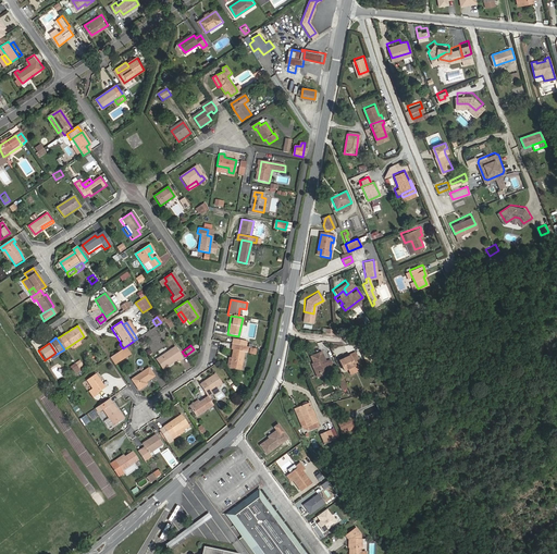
[(231,367),(240,369),(244,352),(247,353),(248,347),(246,347),(233,345),(233,349),(234,351),(231,367)]
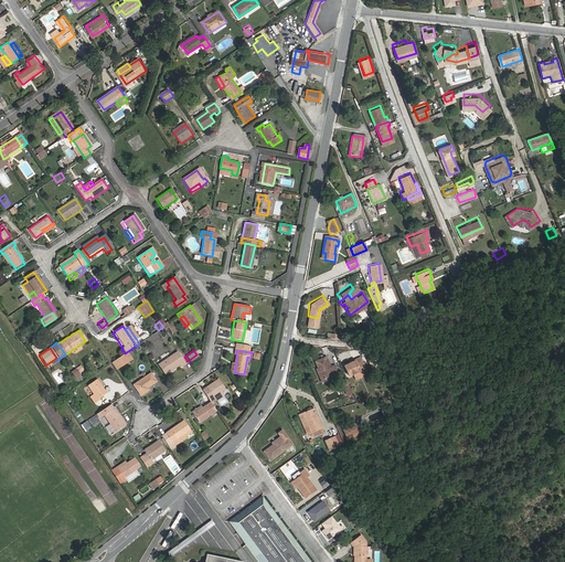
[(125,353),(110,363),(115,370),(129,360),(125,353)]
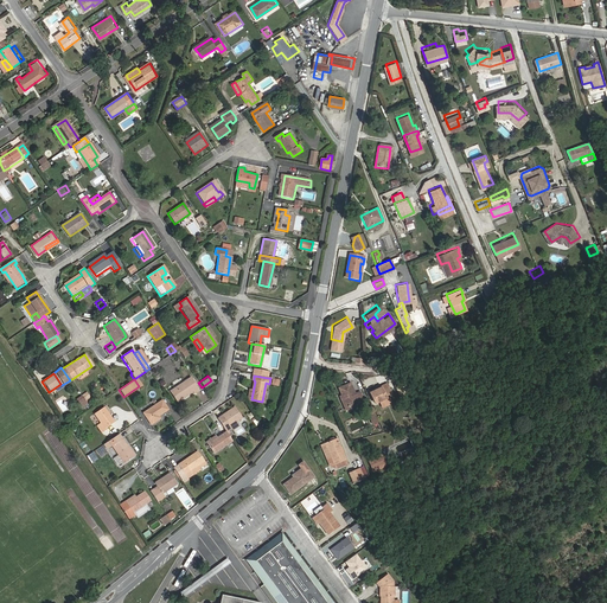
[(199,392),(190,379),(170,393),(178,404),(193,393),(195,396),(199,392)]
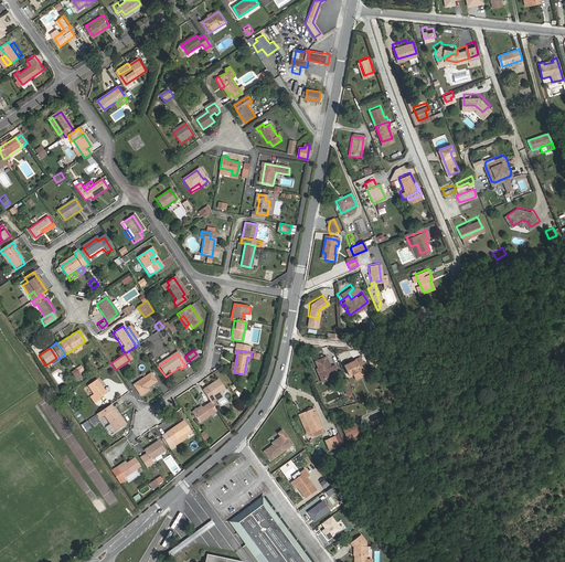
[(330,375),(332,374),(332,375),(337,373),(332,363),(329,366),(323,357),(322,358),(330,375)]
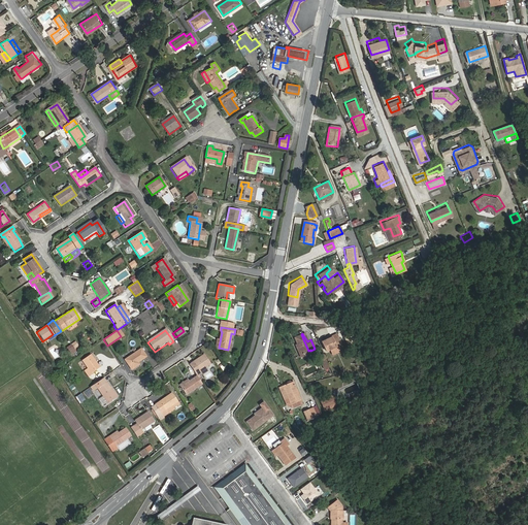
[(297,346),(296,347),(299,355),(308,351),(301,334),(293,337),(297,346)]
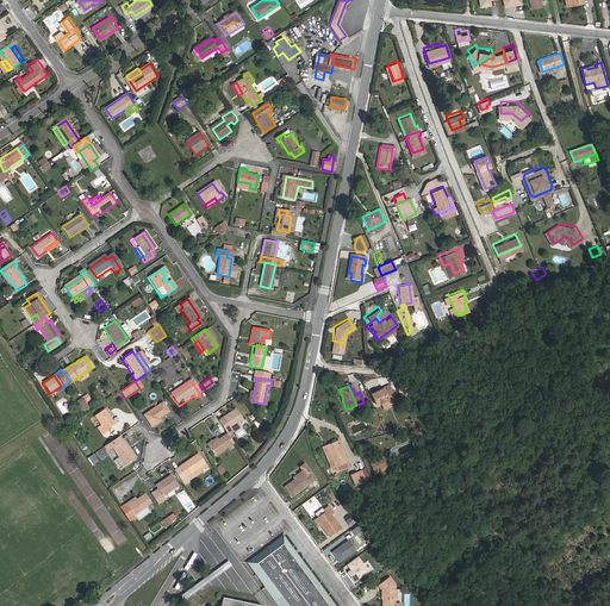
[(384,407),(394,403),(387,387),(372,394),(377,404),(381,401),(384,407)]
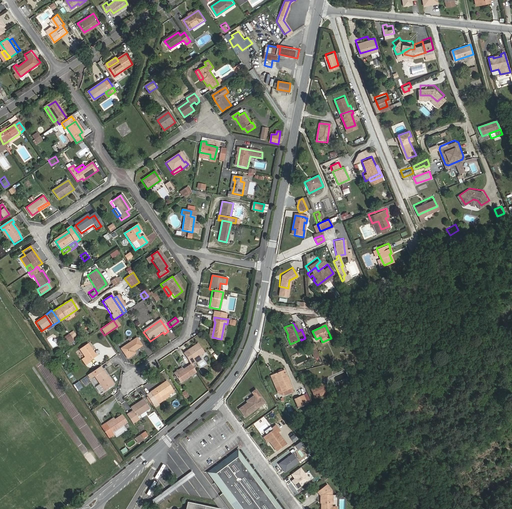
[(141,348),(136,340),(123,349),(130,358),(134,355),(133,353),(141,348)]
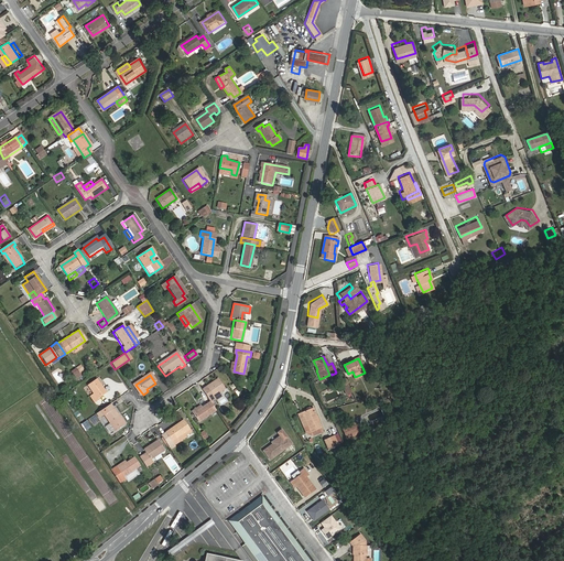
[(342,385),(346,392),(350,390),(344,376),(339,378),(343,385),(342,385)]
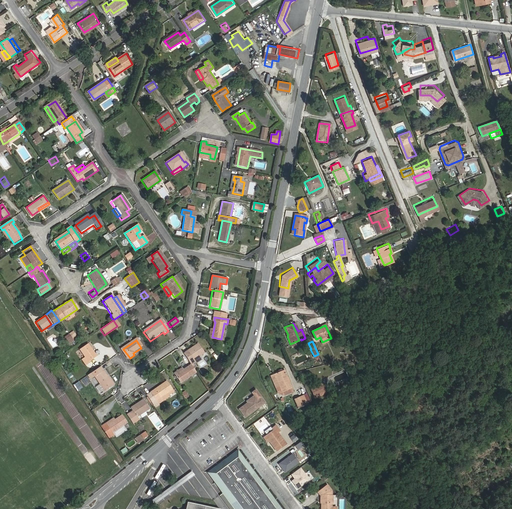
[(96,356),(87,343),(80,348),(85,356),(82,358),(86,364),(90,362),(89,360),(96,356)]
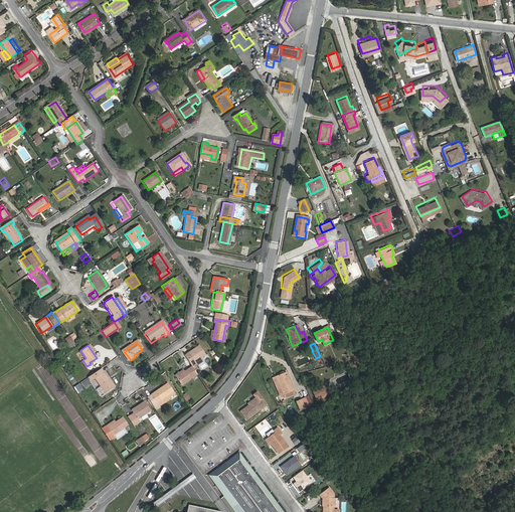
[(199,348),(185,357),(192,369),(193,370),(197,367),(195,364),(200,361),(205,357),(199,348)]
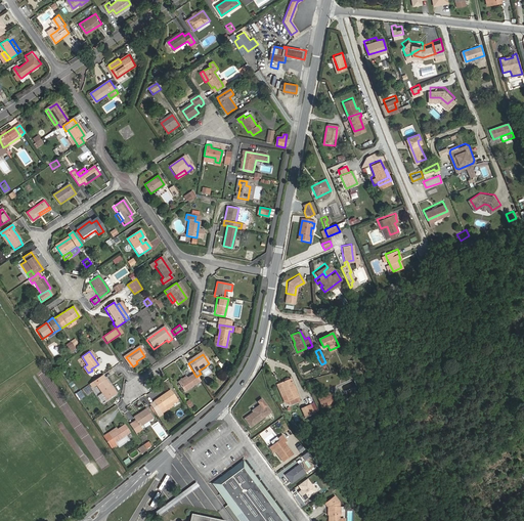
[(197,377),(195,376),(187,381),(179,386),(184,393),(201,383),(197,377)]
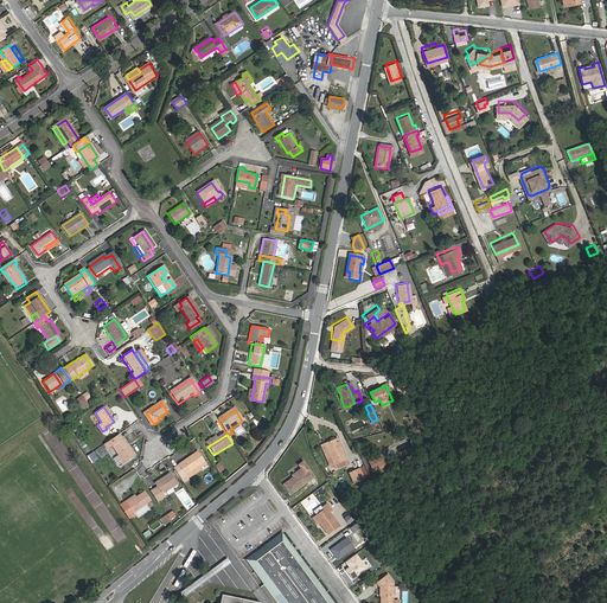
[(347,457),(338,436),(325,442),(336,463),(347,457)]
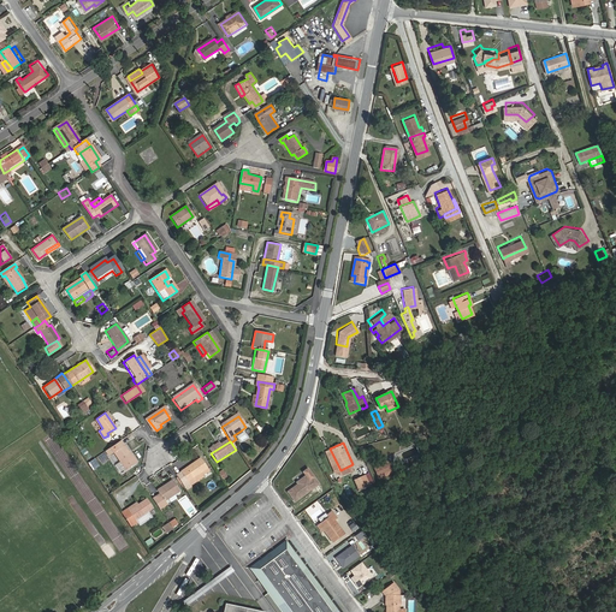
[(130,468),(116,445),(100,455),(104,461),(108,457),(120,474),(130,468)]
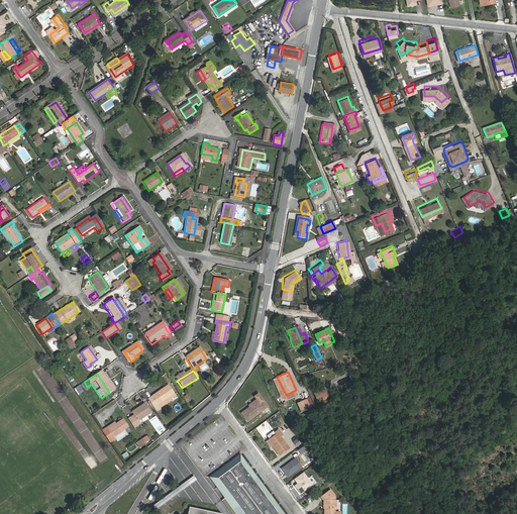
[(273,378),(281,397),(286,395),(277,377),(273,378)]
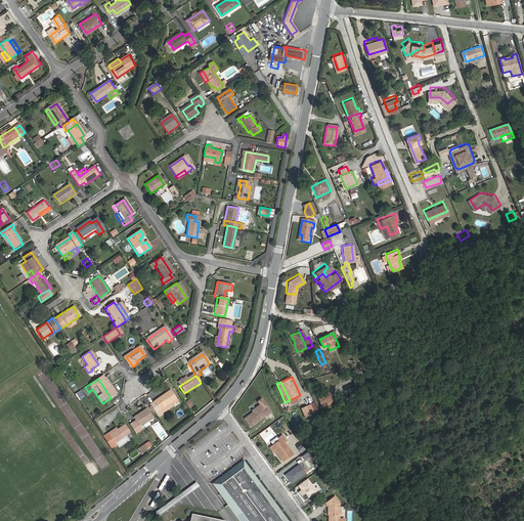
[(333,397),(329,389),(318,394),(323,402),(333,397)]
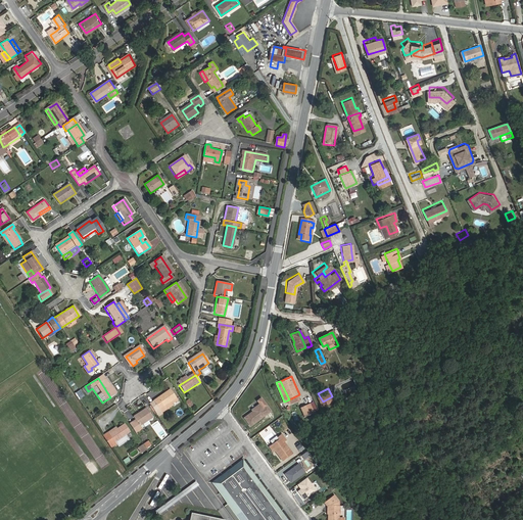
[(144,392),(140,395),(145,404),(149,400),(144,392)]
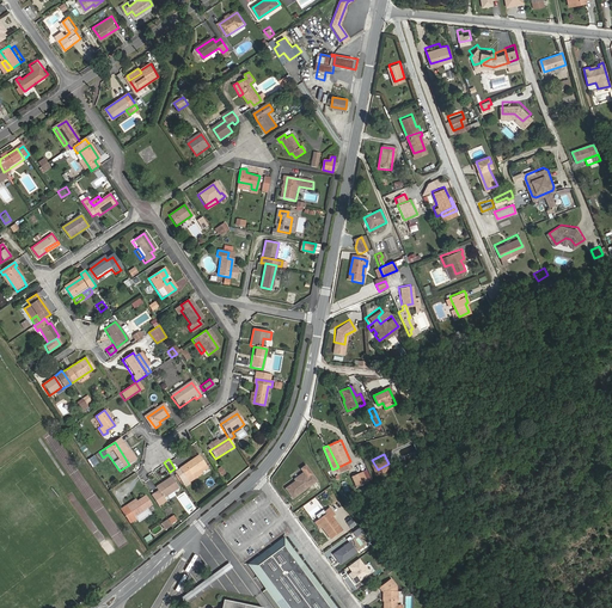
[(190,465),(191,466),(181,473),(189,486),(193,484),(190,480),(204,470),(199,459),(190,465)]
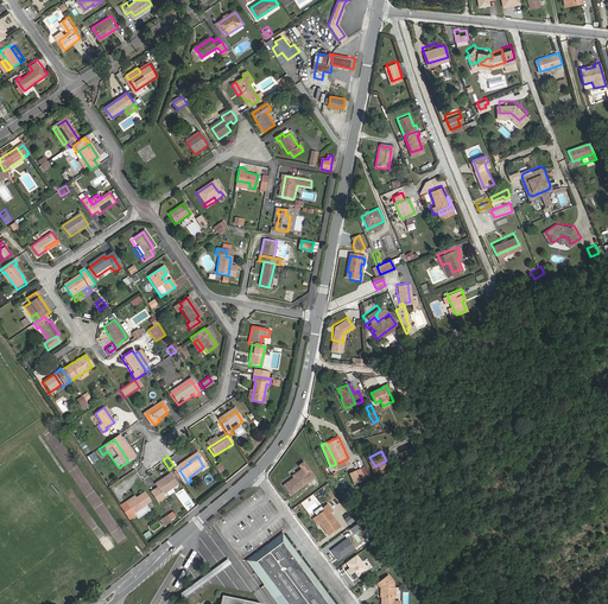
[(371,472),(367,464),(352,471),(354,478),(371,472)]
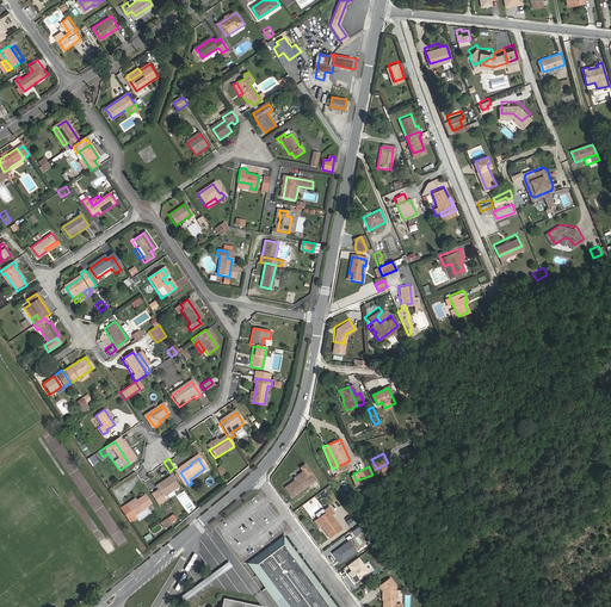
[(307,472),(304,469),(295,476),(296,477),(285,484),(292,494),(315,477),(310,470),(307,472)]
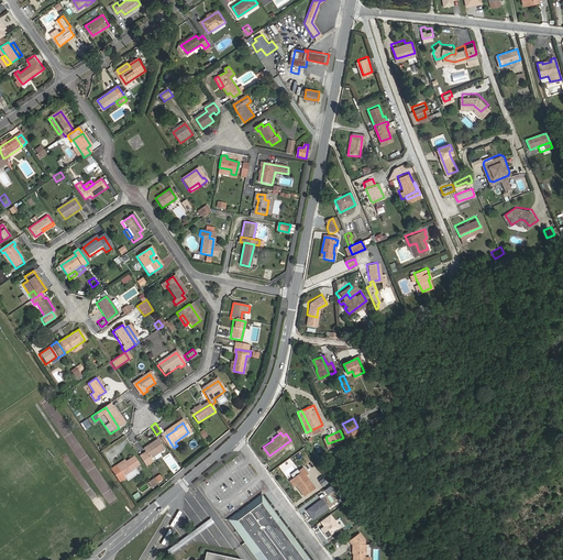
[(168,451),(174,448),(166,436),(161,439),(168,451)]
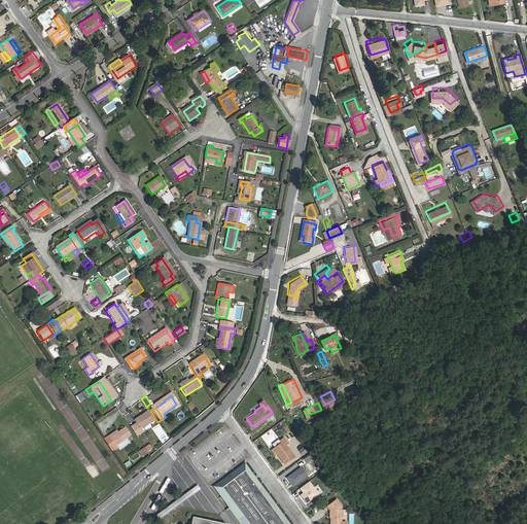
[(136,426),(130,430),(136,440),(142,435),(140,432),(153,424),(147,415),(134,424),(136,426)]
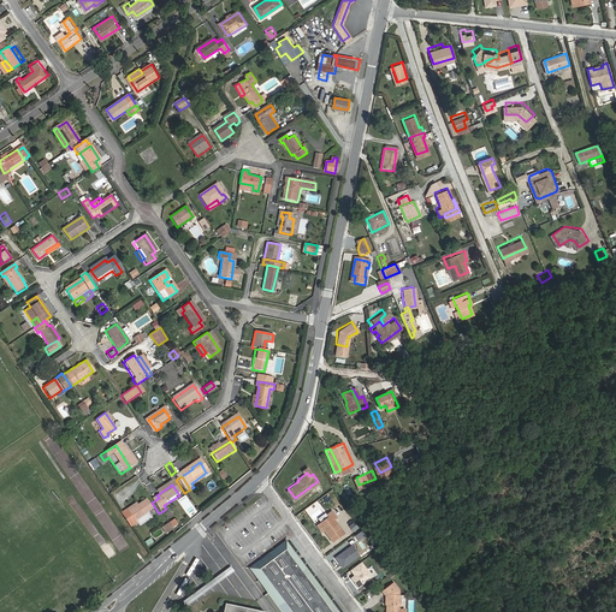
[(137,507),(128,514),(126,512),(123,514),(132,527),(135,526),(134,523),(153,511),(146,503),(137,507)]
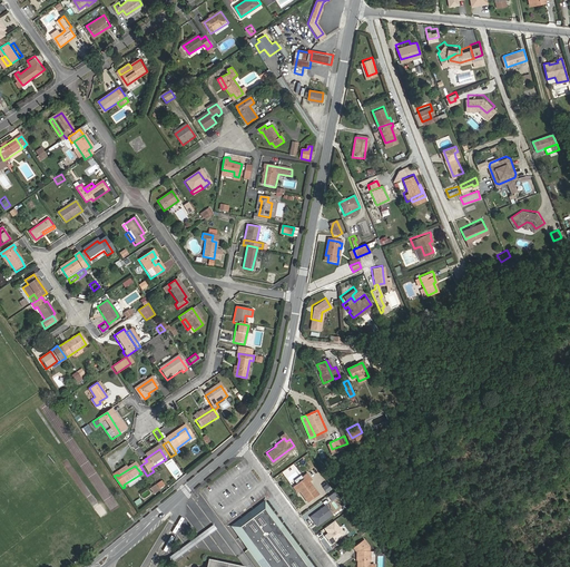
[(297,481),(296,482),(301,489),(308,499),(320,491),(310,479),(312,477),(306,470),(303,472),(304,476),(297,481)]
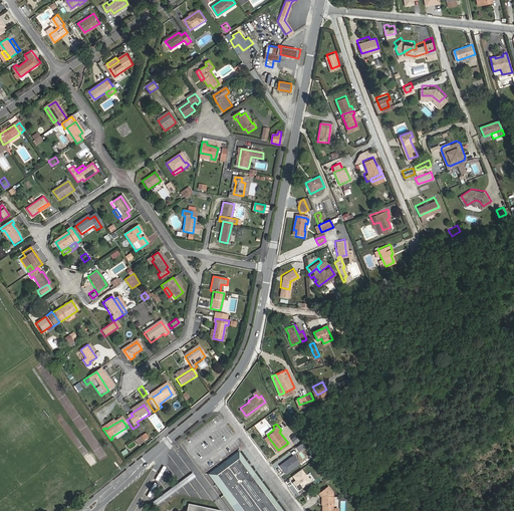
[(146,430),(135,437),(138,443),(149,435),(146,430)]
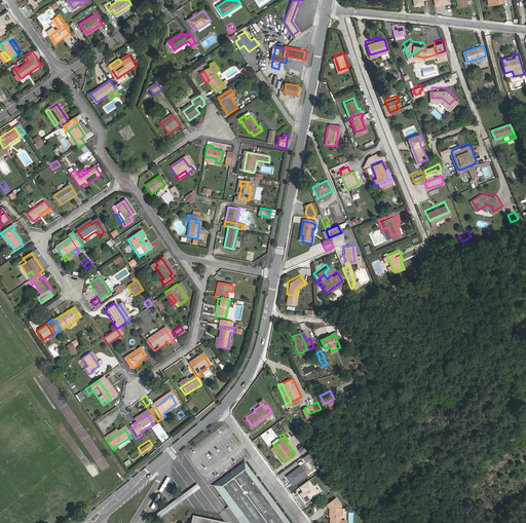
[(303,443),(298,446),(301,452),(306,450),(303,443)]
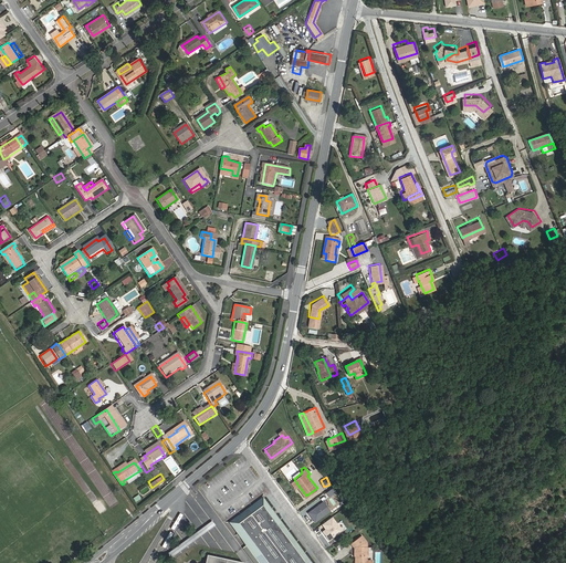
[(308,562),(312,561),(262,496),(231,520),(263,562),(308,562)]
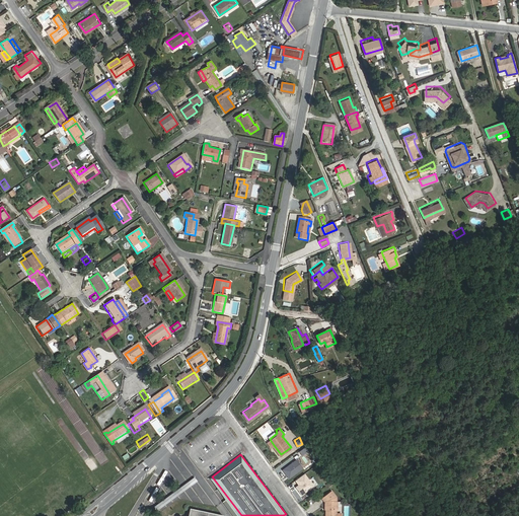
[(208,475),(230,460),(228,457),(206,472),(208,475)]
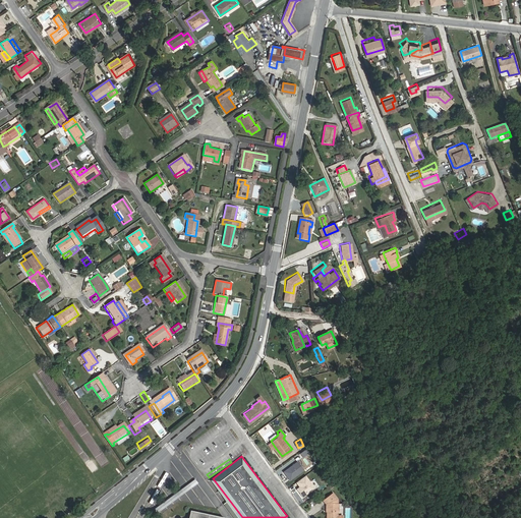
[(291,473),(299,483),(309,477),(297,461),(286,469),(290,474),(291,473)]
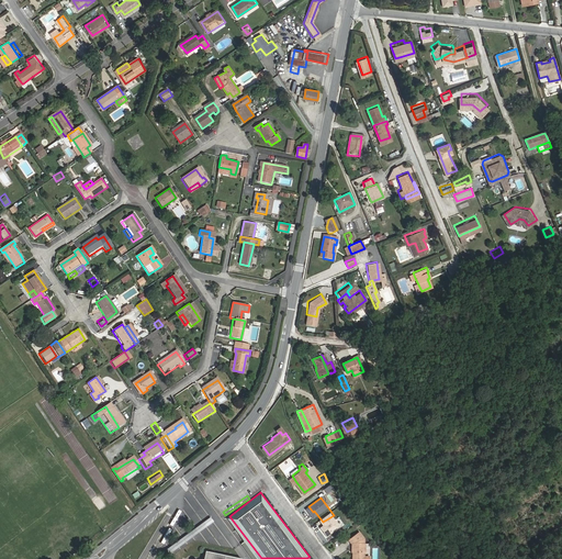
[(170,550),(214,517),(211,513),(167,546),(170,550)]
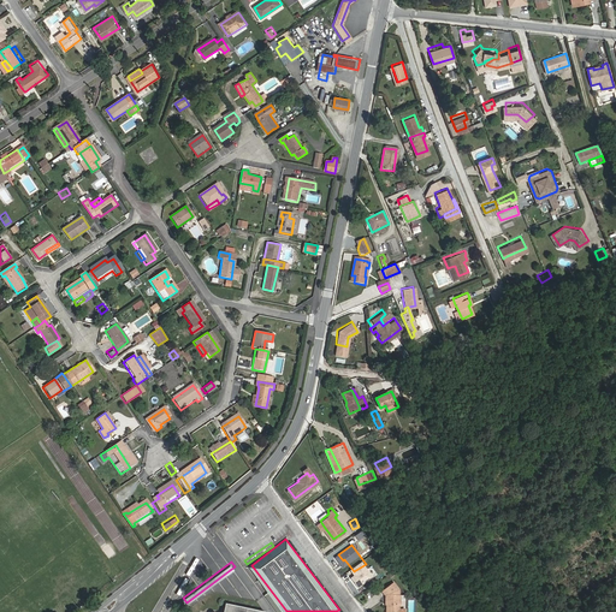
[(400,586),(394,578),(381,587),(384,590),(388,590),(386,611),(404,611),(404,606),(398,605),(400,586)]
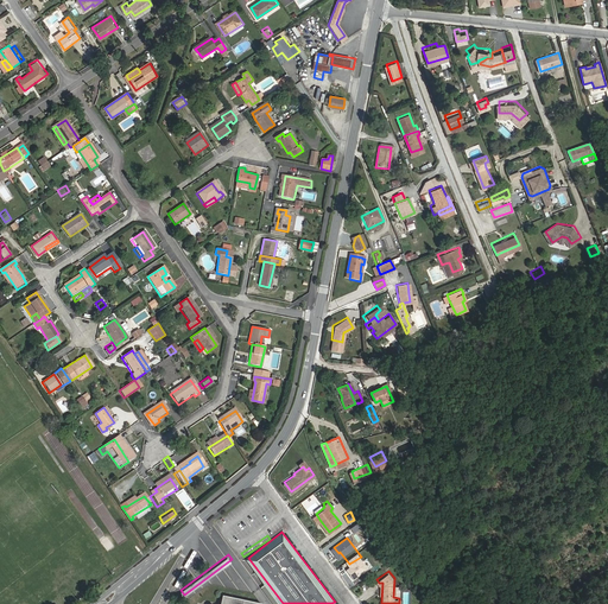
[(259,603),(260,601),(222,592),(220,603),(214,603),(213,603),(211,603),(210,603),(209,603),(259,603)]
